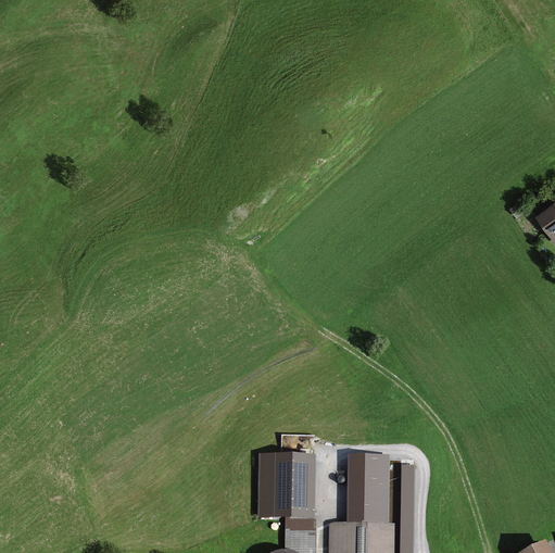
[(554,195),(554,196),(533,210),(554,239),(554,195)]
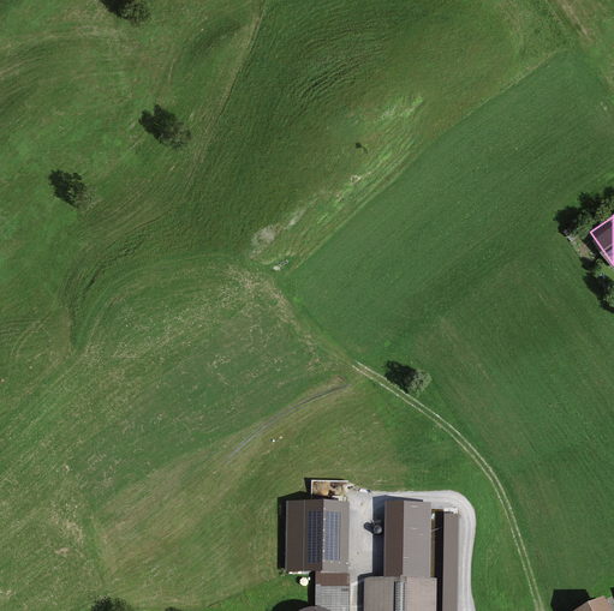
[(315,570),(347,570),(347,499),(286,499),(285,570),(315,570)]
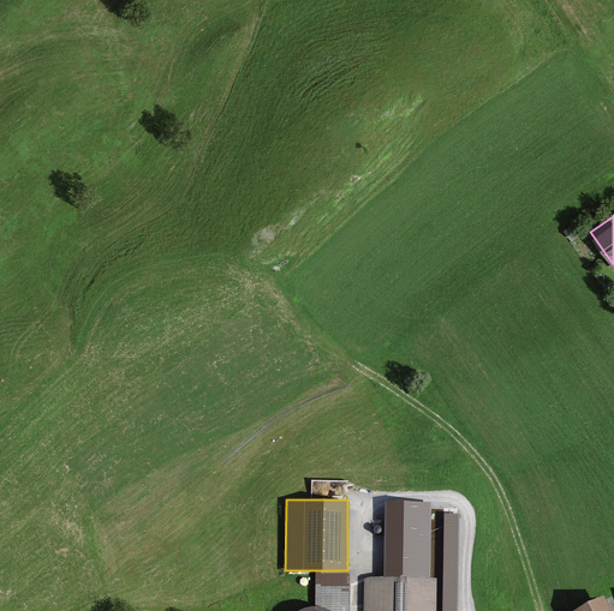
[(443,514),(441,610),(457,610),(458,514),(443,514)]
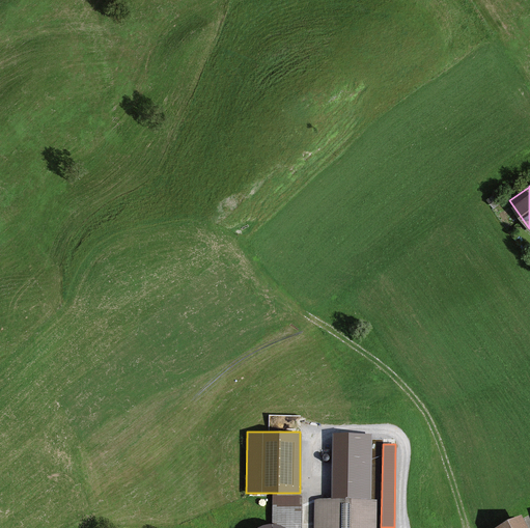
[(300,493),(272,493),(271,527),(300,527),(301,493),(300,493)]
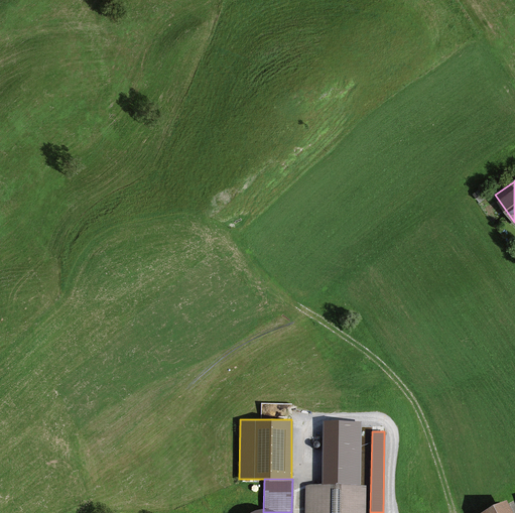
[(368,512),(369,485),(304,484),(303,512),(368,512)]
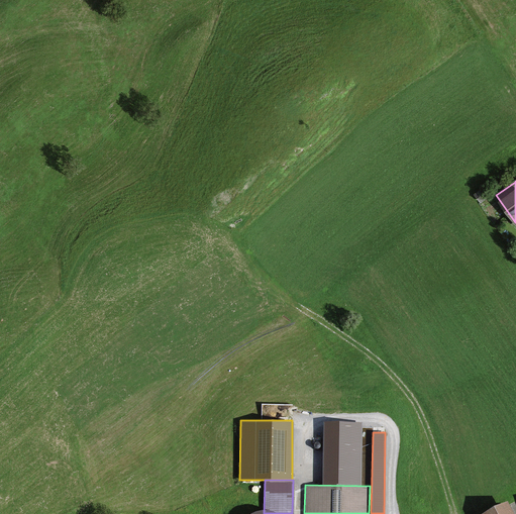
[(511,513),(507,503),(484,513),(511,513)]
